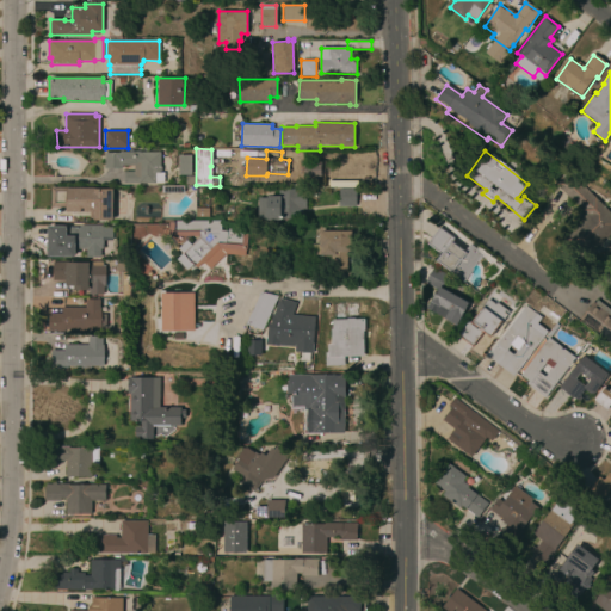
[(123,184),(123,172),(134,172),(134,165),(121,165),(121,168),(104,168),(104,153),(119,153),(119,152),(139,152),(160,152),(160,167),(161,167),(161,172),(164,172),(164,183),(155,183),(155,184),(123,184)]
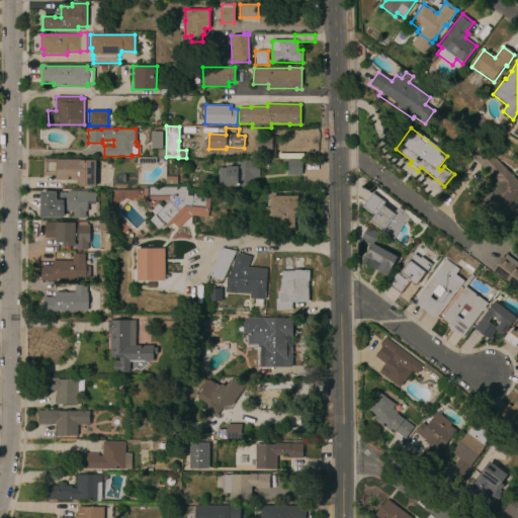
[(162,149),(152,149),(152,132),(162,132),(162,149)]
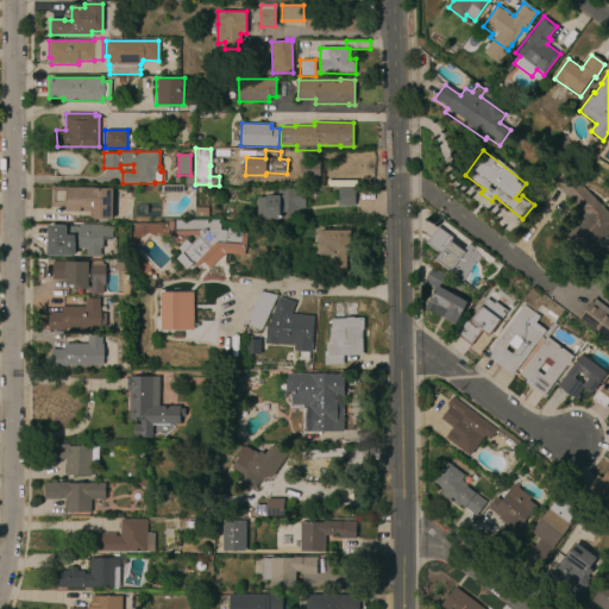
[(296,175),(296,163),(303,163),(303,162),(319,162),(319,175),(296,175)]
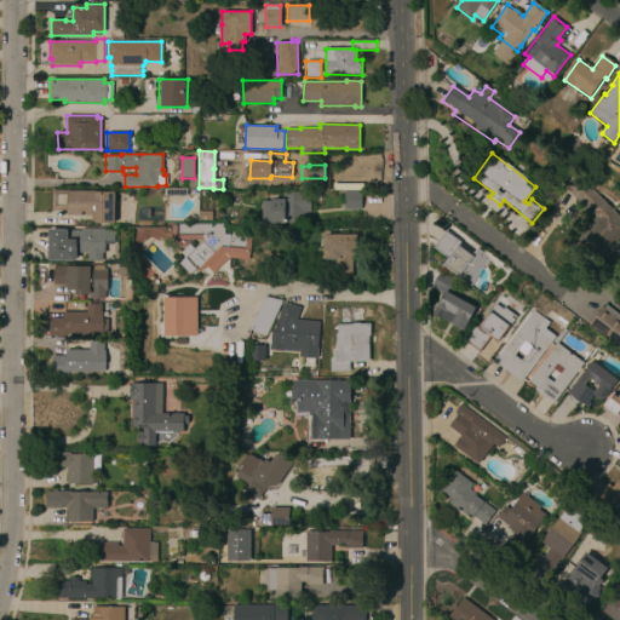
[(572,245),(596,219),(564,188),(577,176),(619,219),(619,239),(593,267),(572,245)]
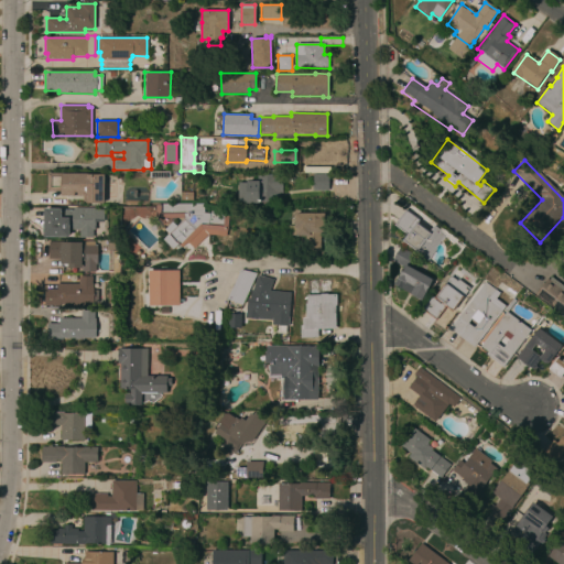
[(180,171),(171,171),(172,162),(180,162),(180,171)]
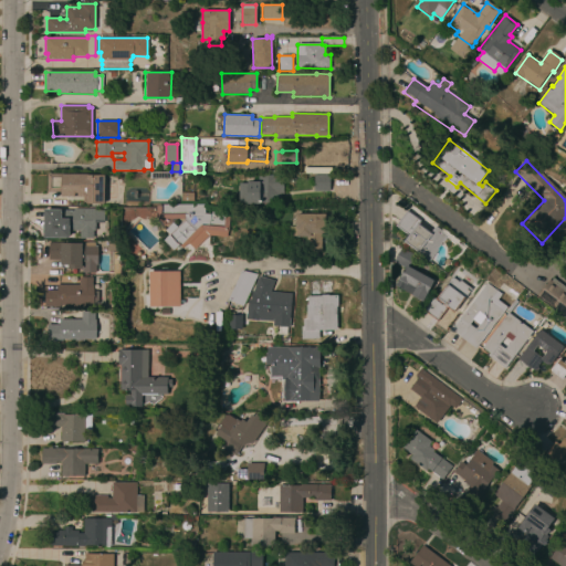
[(104,203),(86,203),(87,201),(83,201),(83,197),(61,196),(61,192),(46,191),(48,174),(87,174),(87,175),(104,175),(104,203)]
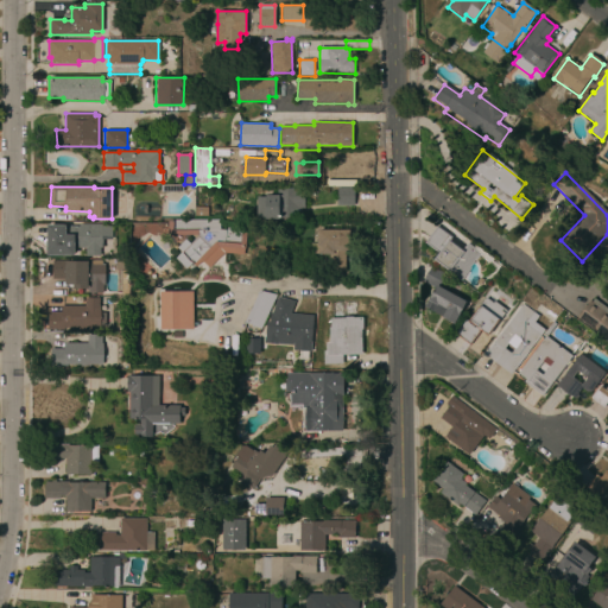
[(257,197),(266,197),(266,195),(277,195),(277,188),(296,188),(305,188),(305,192),(304,192),(304,209),(301,209),(301,219),(280,219),(279,220),(266,219),(266,217),(257,217),(257,197)]
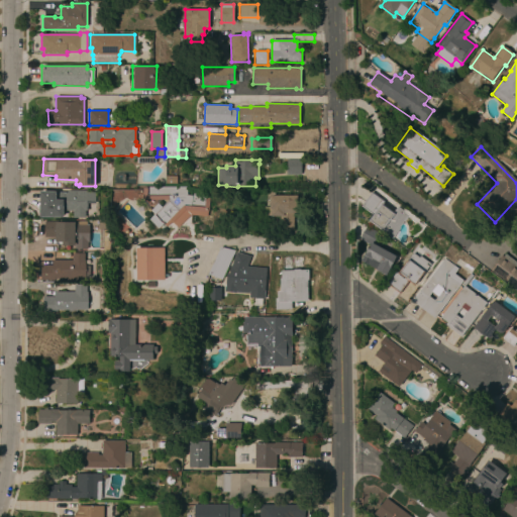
[(301,160),(301,175),(286,175),(286,160),(301,160)]
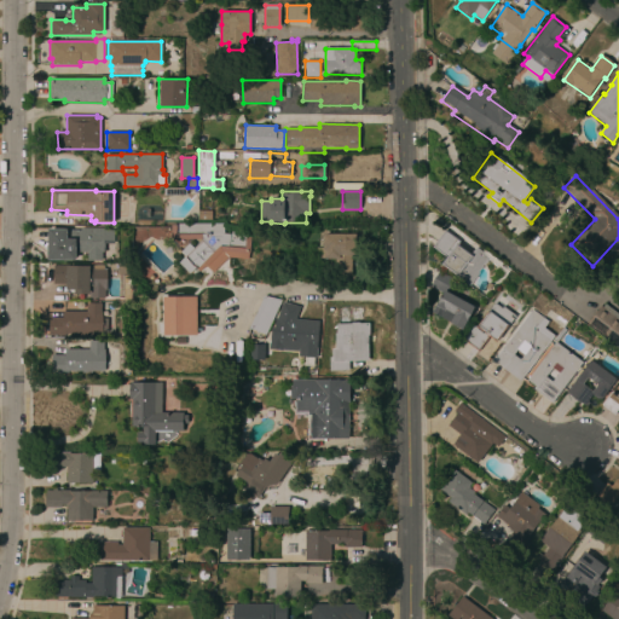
[(198,220),(198,210),(212,210),(212,220),(198,220)]
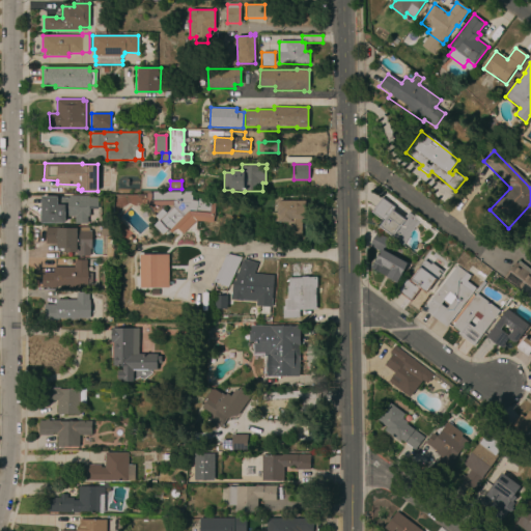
[(147,193),(148,193),(148,192),(192,192),(192,200),(195,201),(195,199),(199,199),(199,201),(212,202),(212,203),(215,203),(214,218),(213,218),(213,222),(195,221),(183,233),(176,227),(171,233),(167,229),(162,234),(154,226),(159,220),(155,217),(162,208),(166,213),(170,208),(167,205),(147,205),(147,193)]
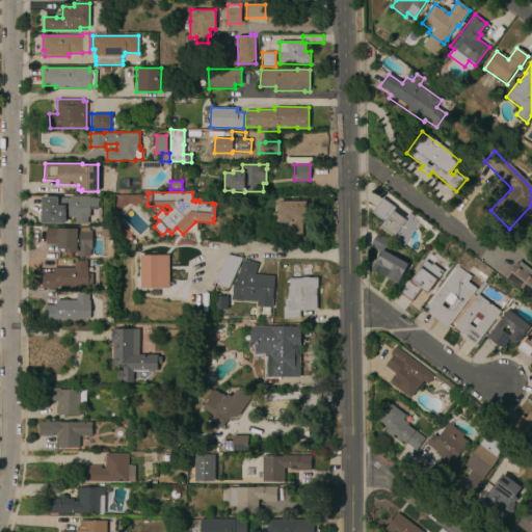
[(88,196),(88,217),(87,217),(87,224),(75,224),(75,217),(65,217),(65,223),(42,223),(42,196),(58,196),(58,197),(69,197),(69,196),(88,196)]
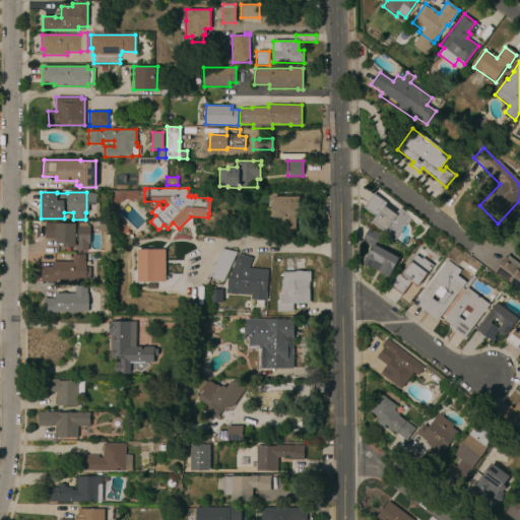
[(120,197),(117,201),(113,200),(112,196),(114,193),(118,194),(120,197)]
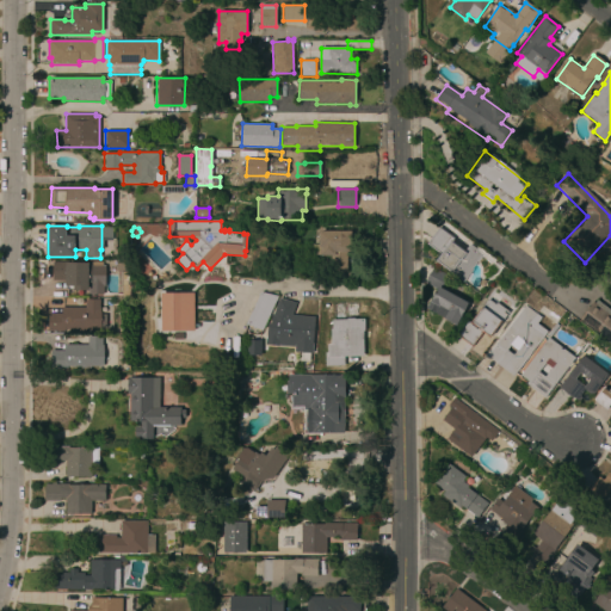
[(438,261),(443,255),(429,245),(440,229),(454,239),(451,242),(466,252),(469,247),(482,257),(464,281),(438,261)]
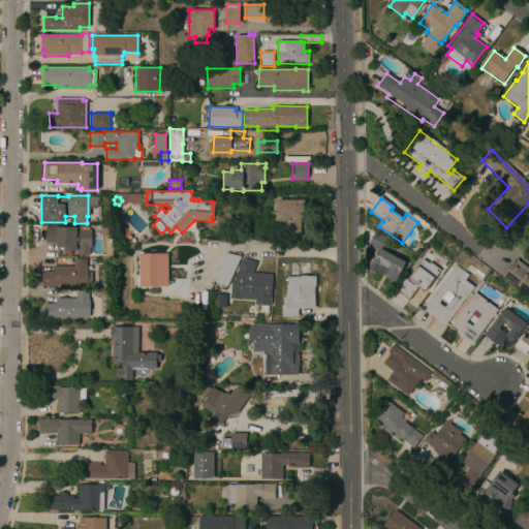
[(304,200),(304,218),(300,218),(300,236),(286,236),(286,221),(278,221),(278,214),(276,214),(276,200),(304,200)]
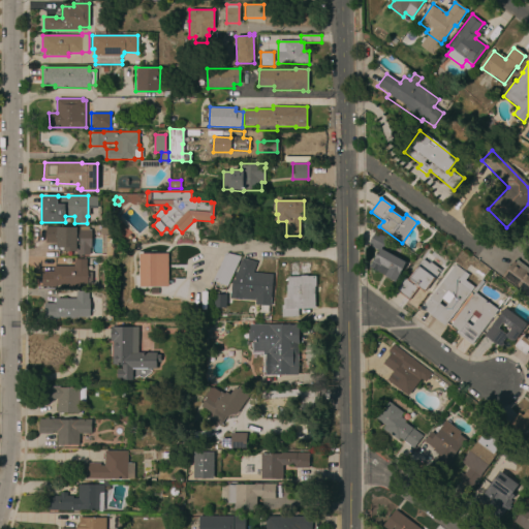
[(99,225),(111,225),(110,235),(99,235),(99,225)]
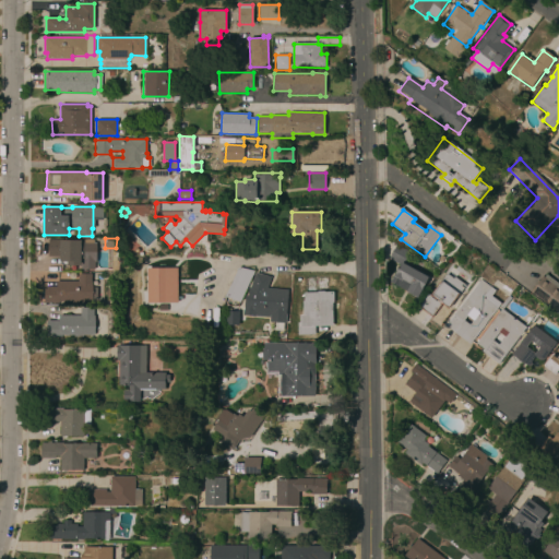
[(95,262),(94,262),(94,270),(81,270),(81,262),(60,262),(60,257),(48,257),(48,239),(60,239),(60,240),(93,240),(93,242),(95,242),(95,262)]
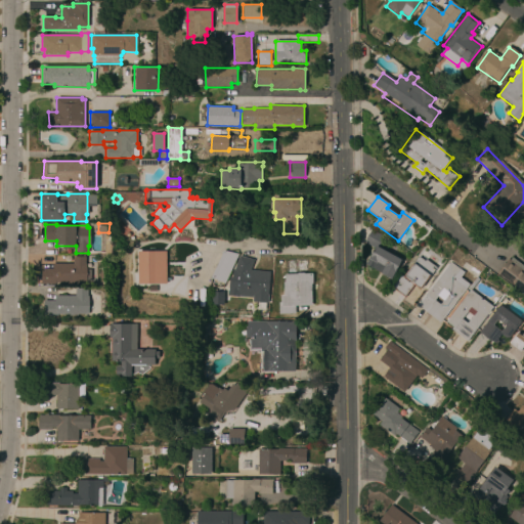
[(383,273),(386,267),(377,261),(373,268),(366,264),(376,249),(365,243),(372,231),(384,238),(378,248),(402,261),(392,279),(383,273)]
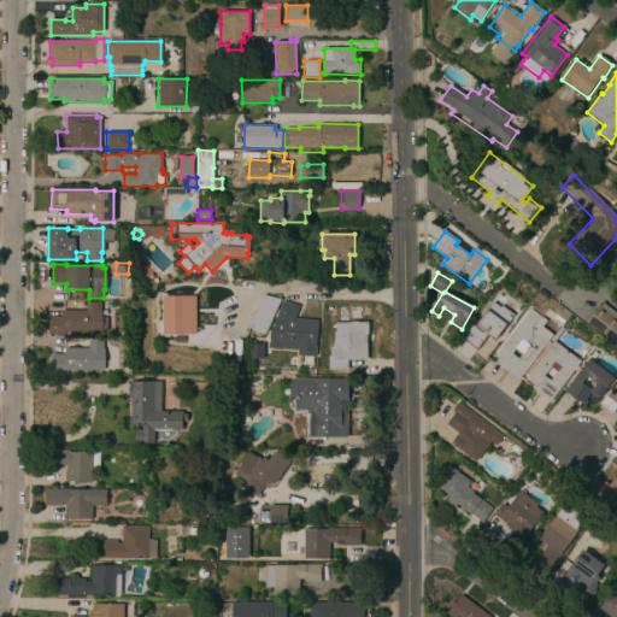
[(264,334),(248,327),(263,295),(278,300),(264,334)]
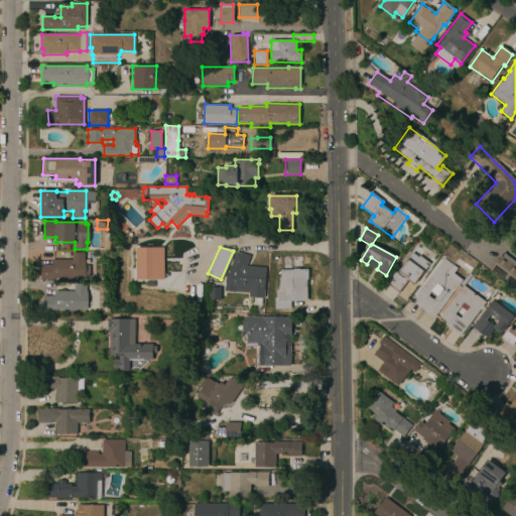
[(162,248),(135,248),(135,280),(162,280),(162,248)]
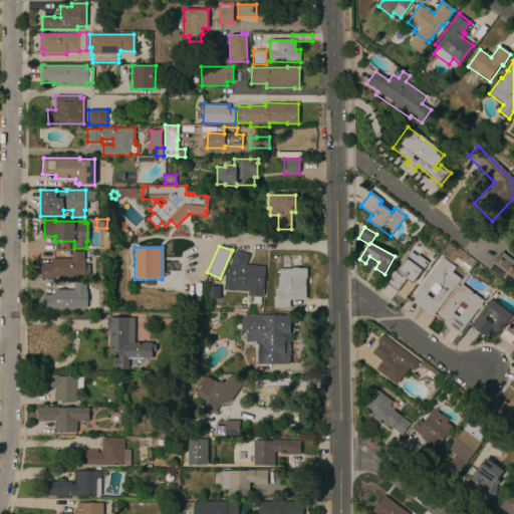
[(265,267),(263,288),(262,297),(248,295),(248,291),(234,290),(234,291),(223,290),(224,283),(225,272),(228,272),(228,266),(230,267),(234,251),(248,255),(245,265),(265,267)]
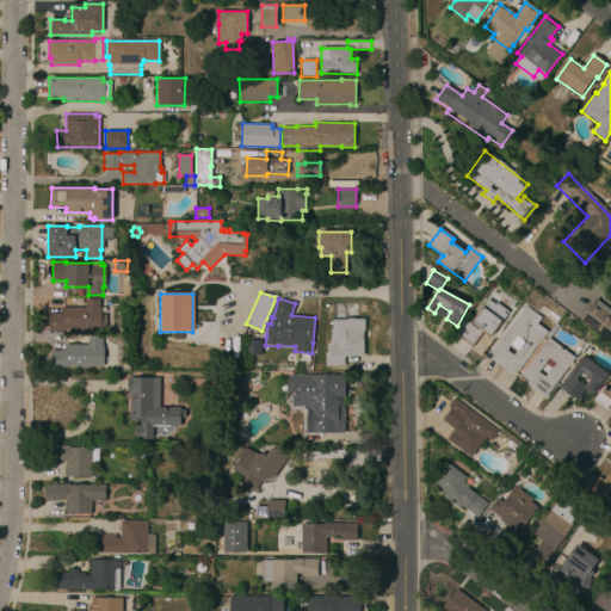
[(85,308),(85,300),(99,300),(99,308),(100,308),(100,314),(105,314),(105,327),(100,327),(100,329),(87,329),(87,331),(78,331),(78,329),(63,329),(63,332),(48,332),(48,313),(61,314),(61,308),(85,308)]
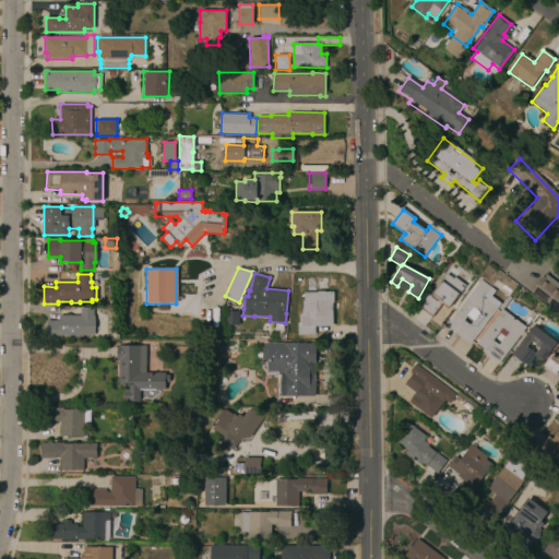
[(452,278),(453,276),(465,285),(449,309),(441,304),(431,317),(417,307),(427,293),(430,296),(447,274),(452,278)]
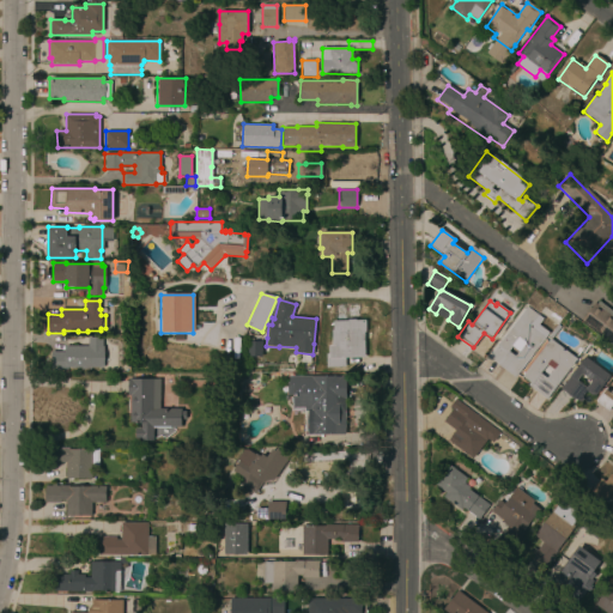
[(612,311),(612,343),(584,321),(596,305),(598,307),(601,302),(612,311)]
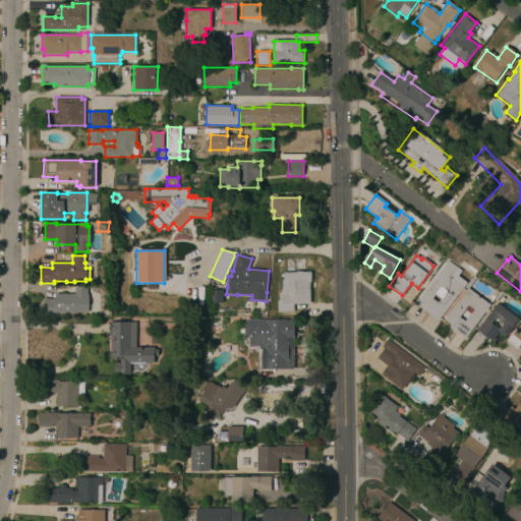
[(438,321),(414,303),(447,261),(461,271),(454,280),(463,287),(460,290),(438,321)]
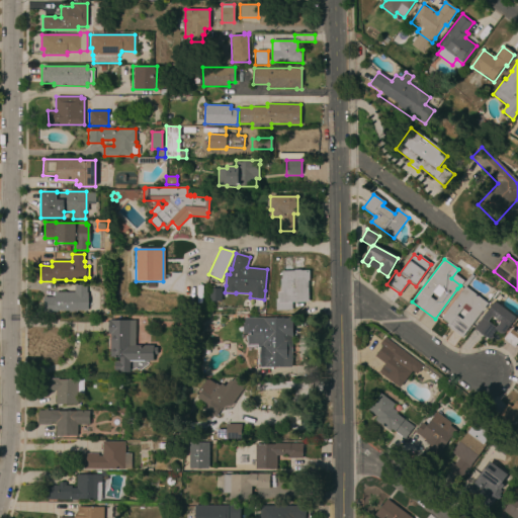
[(291,303),(291,310),(276,311),(275,299),(277,299),(277,291),(280,291),(280,279),(281,279),(281,271),(293,271),(293,270),(300,270),(309,270),(309,280),(308,280),(308,303),(291,303)]
